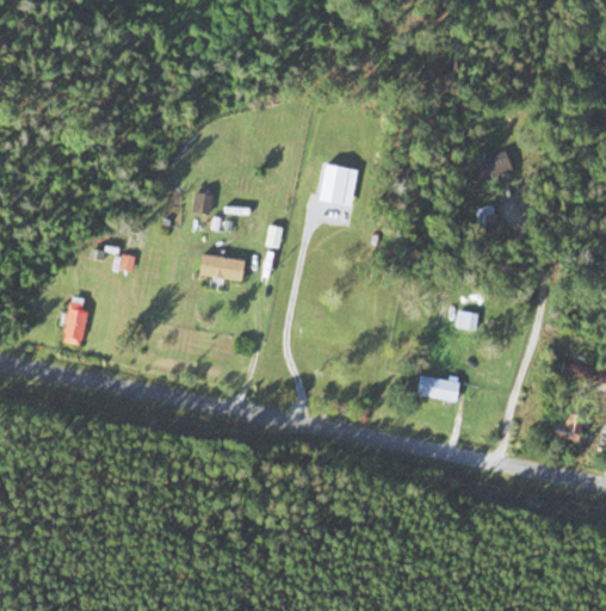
[(504,150),(483,159),(481,152),(469,155),(480,181),(512,168),(504,150)]
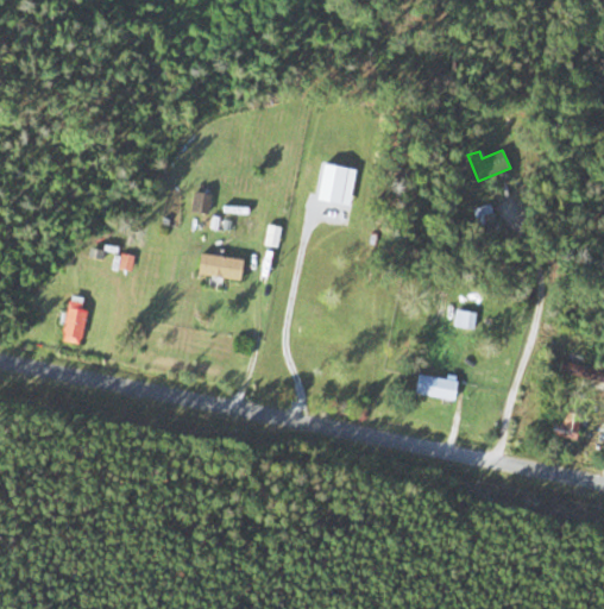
[(208,213),(212,194),(194,192),(192,211),(208,213)]
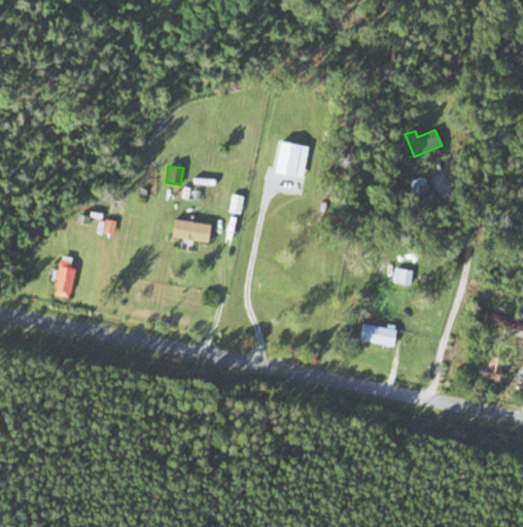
[(410,180),(414,196),(429,191),(425,176),(410,180)]
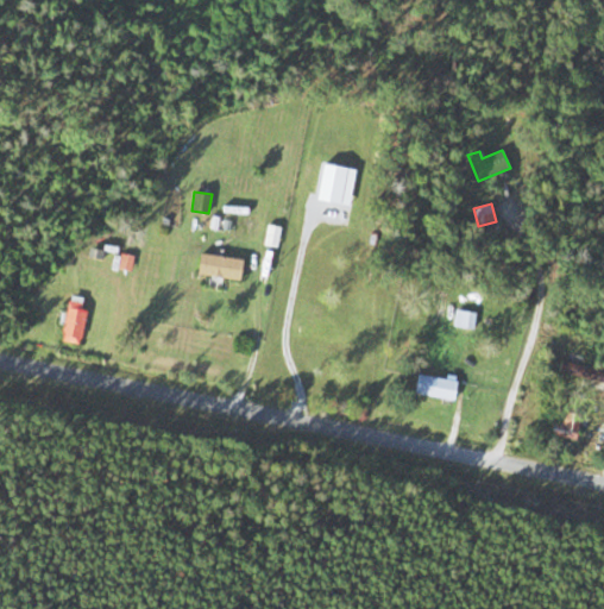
[(282,226),(268,225),(266,245),(281,246),(282,226)]
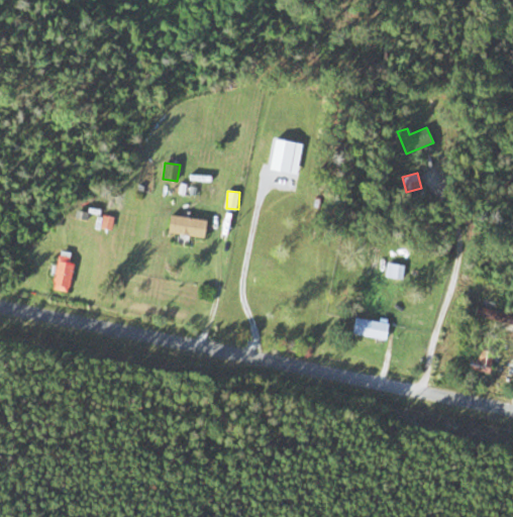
[(203,238),(207,220),(169,213),(165,231),(203,238)]
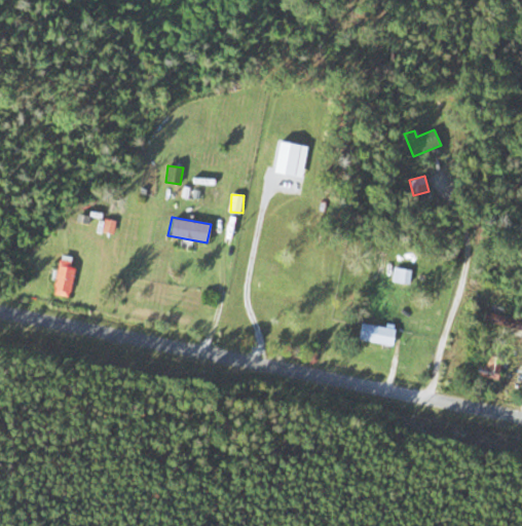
[(49,291),(64,297),(78,260),(64,254),(49,291)]
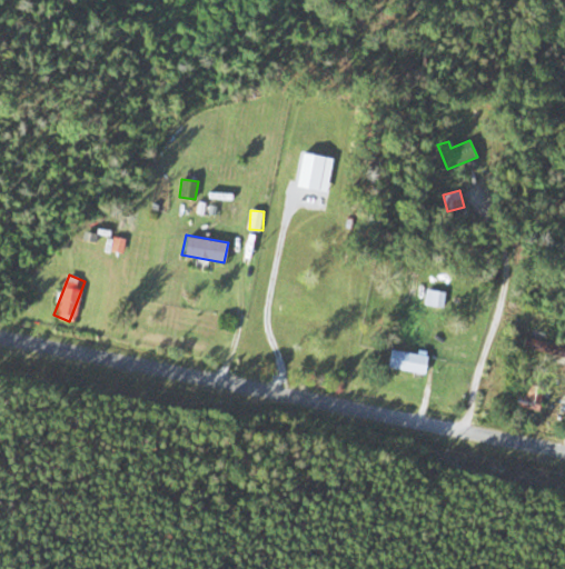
[(447,292),(427,290),(426,305),(446,306),(447,292)]
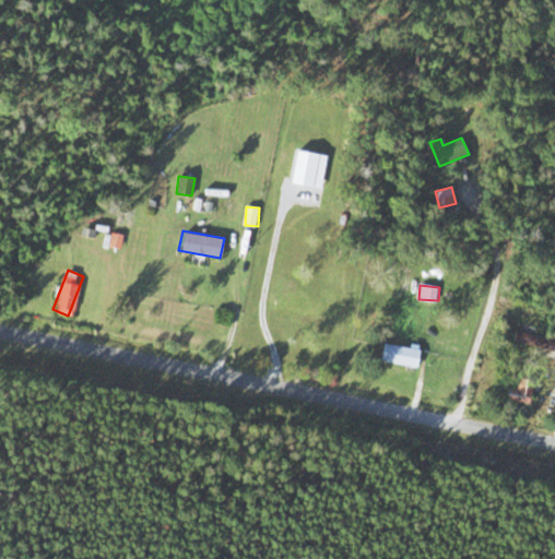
[(554,342),(517,330),(512,343),(554,355),(554,342)]
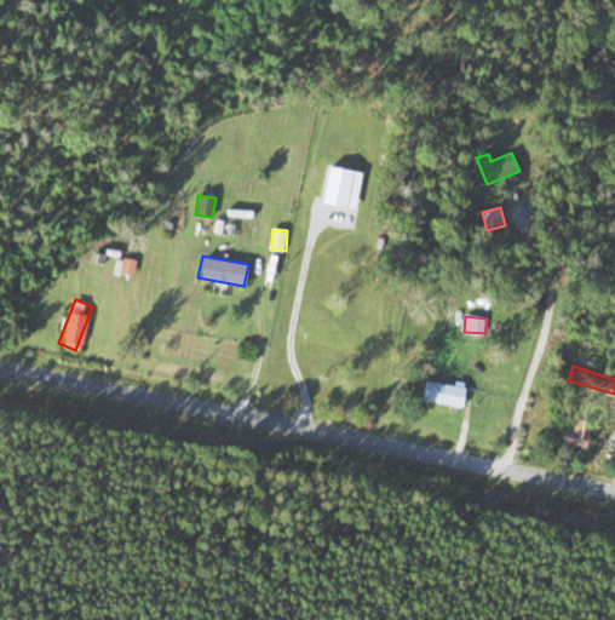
[(461,408),(466,389),(426,379),(421,399),(461,408)]
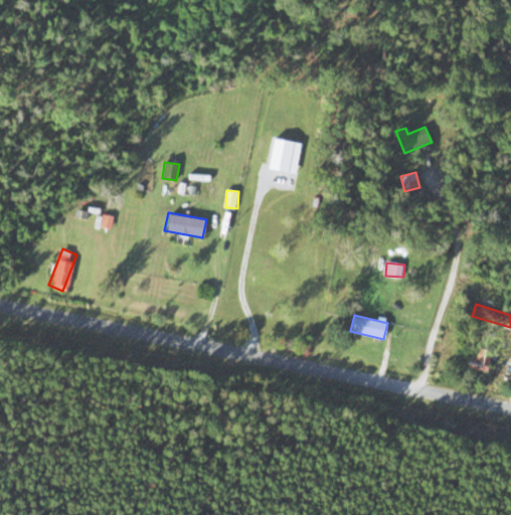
[(492,350),(472,345),(467,367),(487,371),(492,350)]
